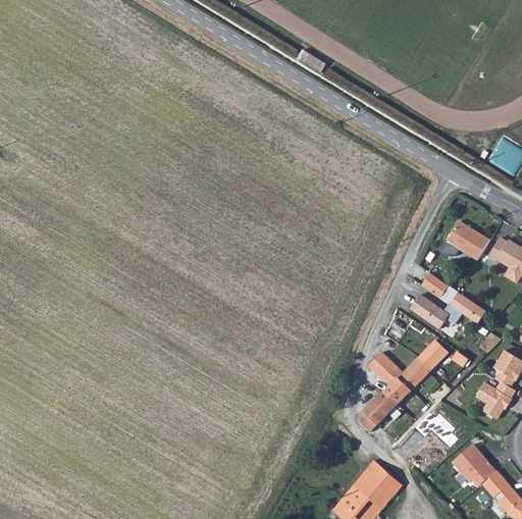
[(328,64),(306,50),(299,62),(321,76),(328,64)]
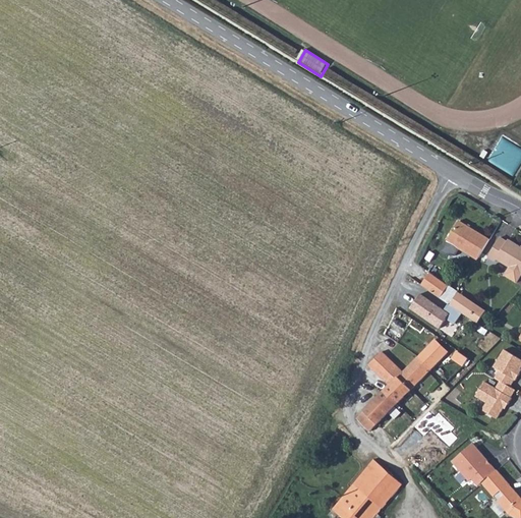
[(478,259),(490,238),(460,220),(448,239),(478,259)]
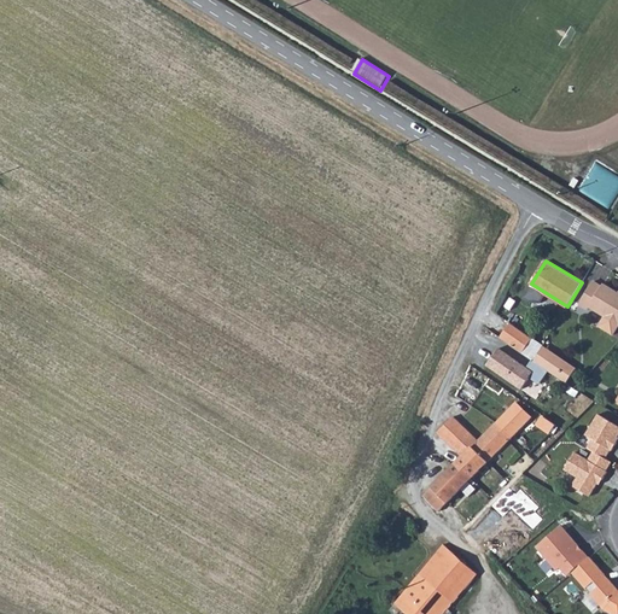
[(602,286),(592,280),(578,303),(588,308),(589,305),(617,322),(617,291),(604,284),(602,286)]
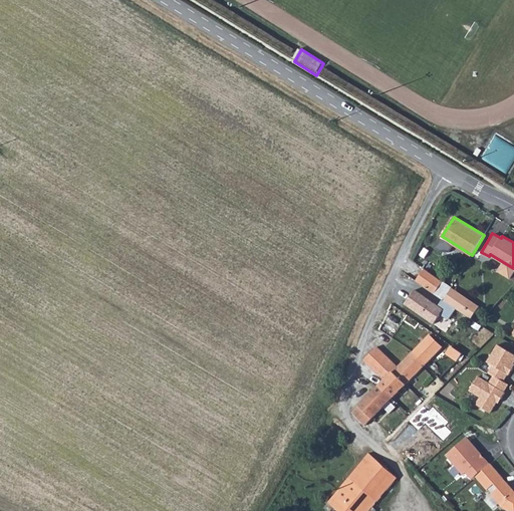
[(422,268),(414,281),(433,293),(442,280),(422,268)]
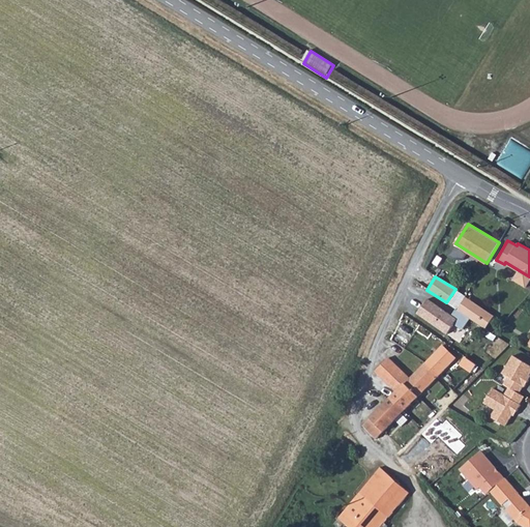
[(466,299),(457,312),(471,321),(486,331),(494,318),(466,299)]
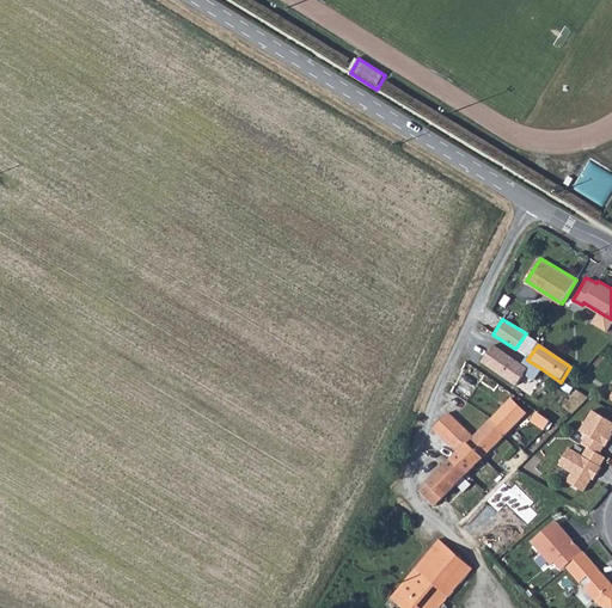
[(494,347),(481,364),(516,390),(524,378),(534,384),(544,370),(527,360),(522,366),(494,347)]
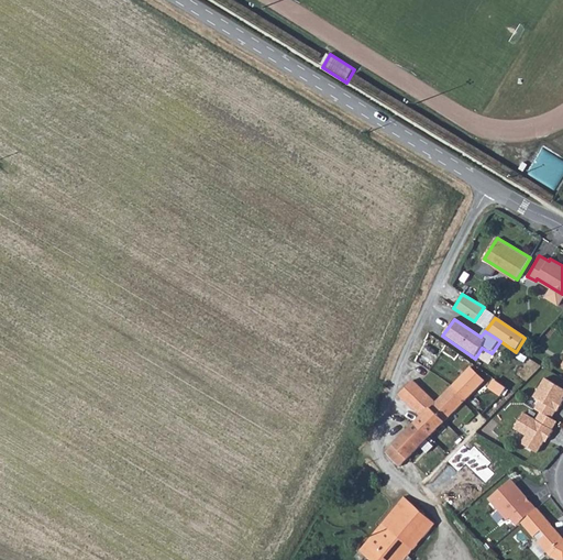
[(468,365),(450,384),(465,398),(483,380),(468,365)]
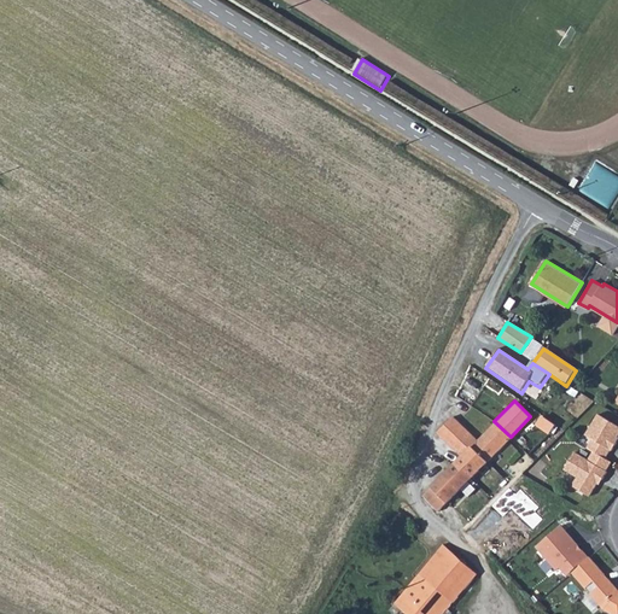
[(474,434),(452,411),(445,417),(458,430),(448,439),(462,454),(477,469),(501,445),(487,428),(473,442),(471,440),(474,434)]
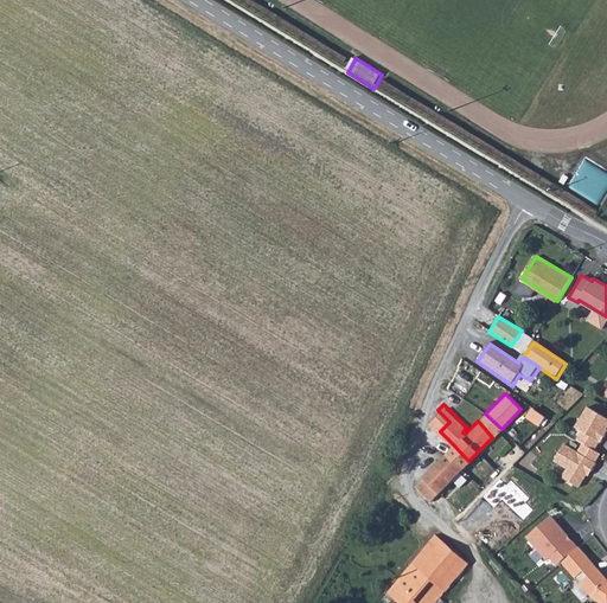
[(583,429),(577,437),(583,441),(595,448),(600,440),(602,440),(606,431),(605,430),(606,427),(606,415),(589,404),(576,424),(583,429)]
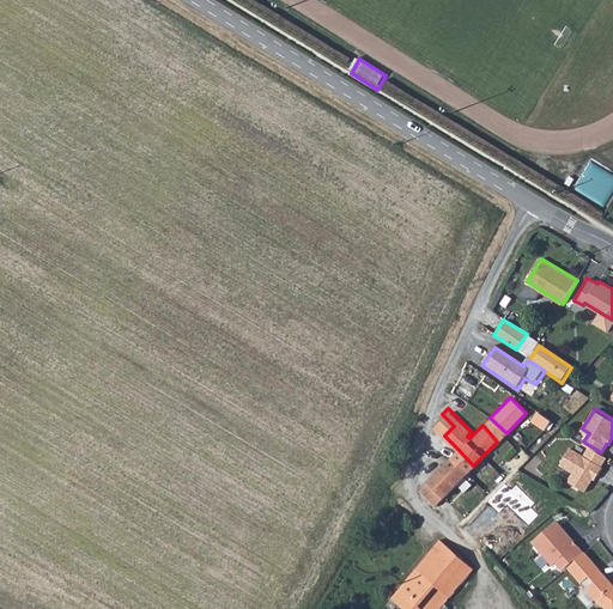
[(442,414),(432,424),(444,436),(454,426),(442,414)]
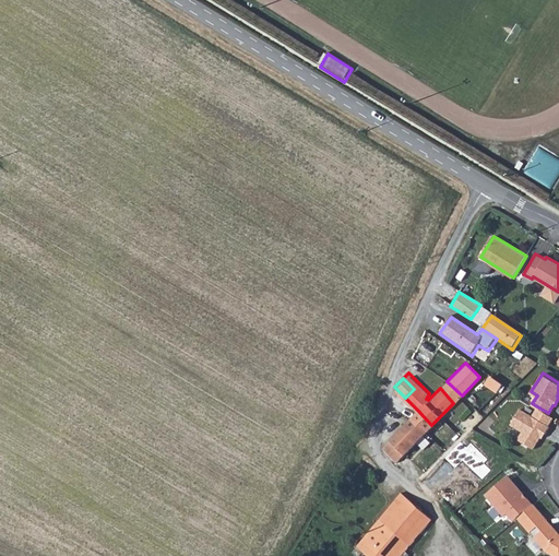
[(497,395),(502,387),(489,378),(484,388),(497,395)]
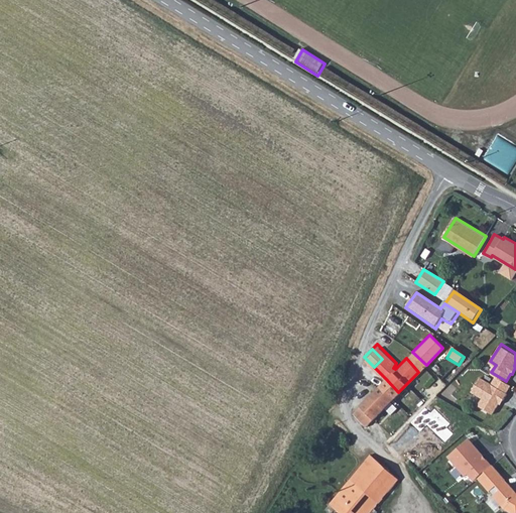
[(412,352),(406,358),(418,372),(426,365),(412,352)]
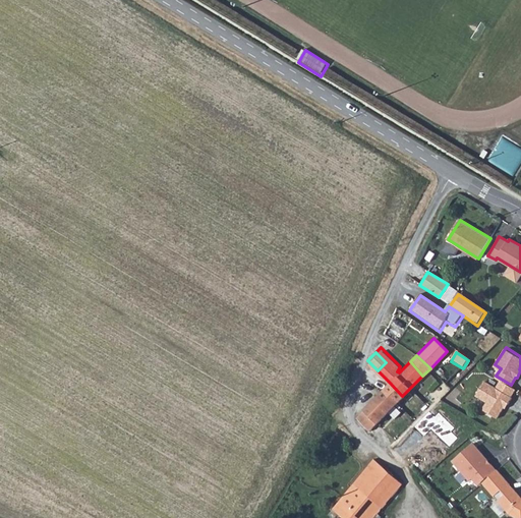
[(514,392),(516,388),(511,385),(501,379),(497,387),(484,380),(475,394),(486,401),(481,407),(497,417),(504,406),(506,402),(508,403),(515,392),(514,392)]
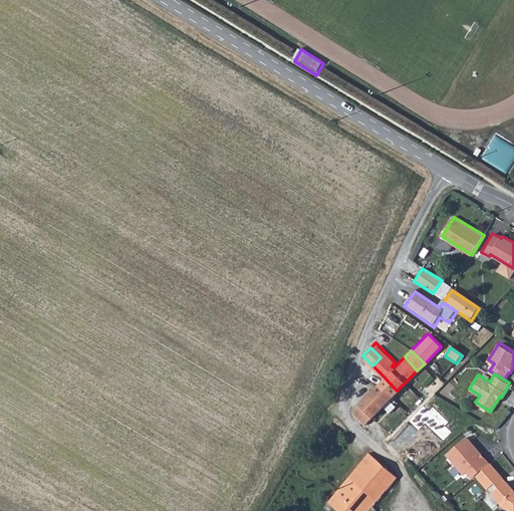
[(397,391),(384,377),(377,385),(391,398),(397,391)]
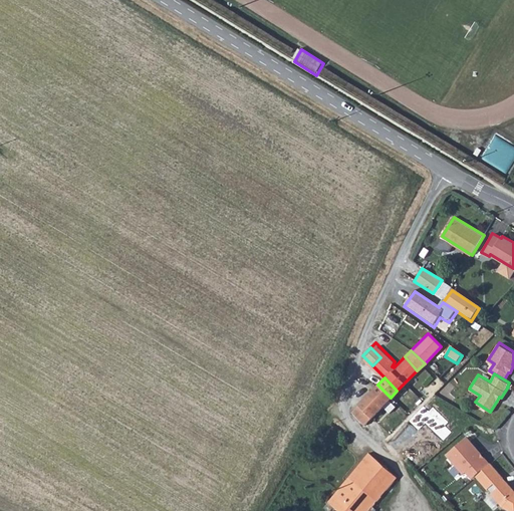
[(360,415),(367,421),(368,420),(391,398),(377,385),(356,405),(363,411),(360,415)]
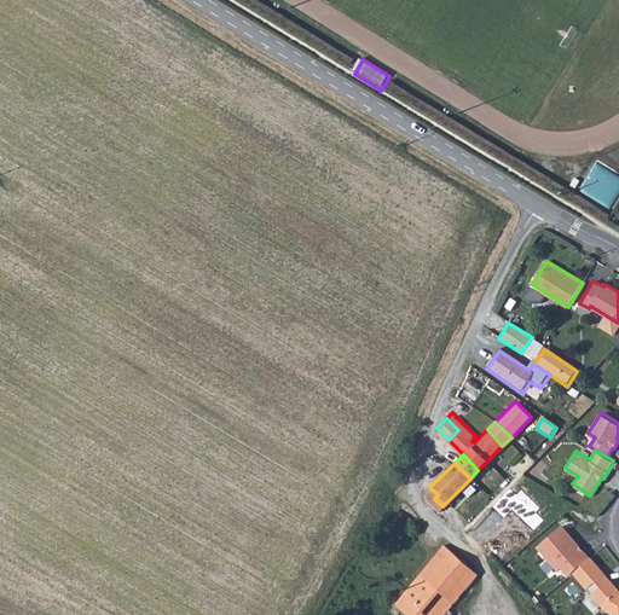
[(426,491),(434,499),(438,494),(429,487),(426,491)]
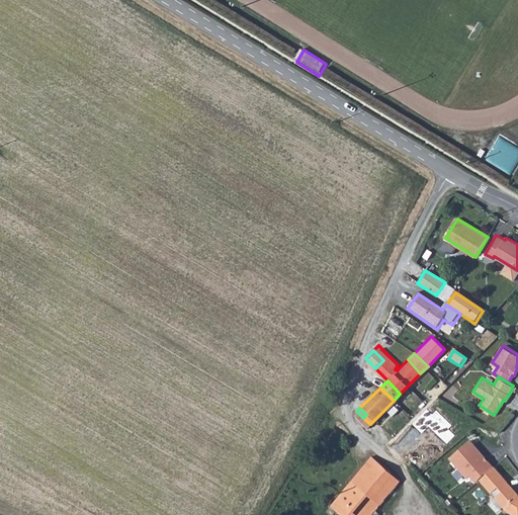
[(470,442),(448,461),(466,483),(470,480),(476,486),(480,483),(489,475),(484,468),(487,465),(484,461),(486,460),(470,442)]
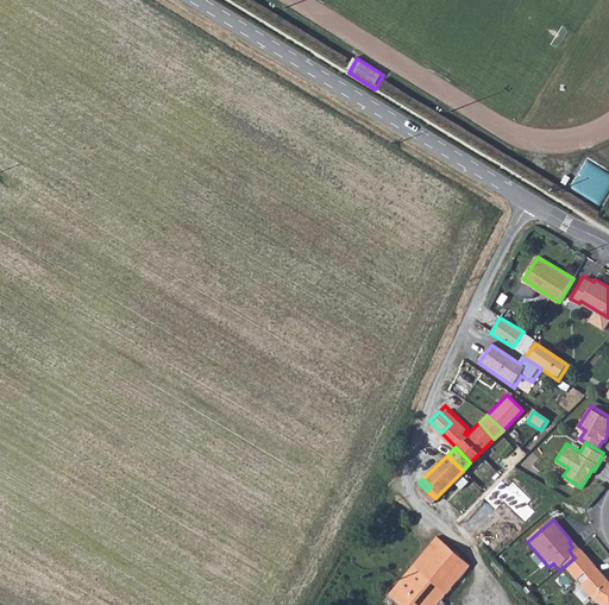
[(435,536),(433,539),(412,565),(443,593),(466,566),(468,563),(435,536)]
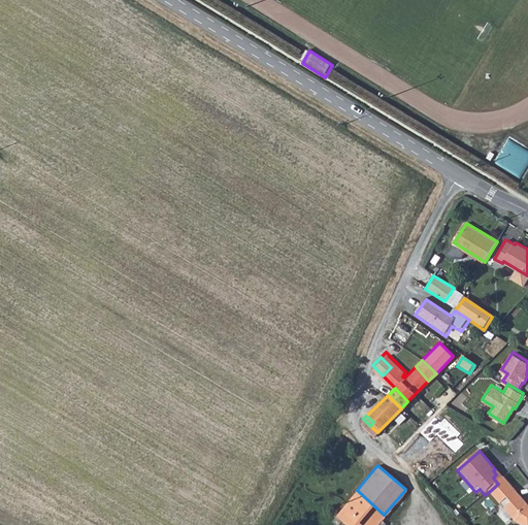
[(498,484),(489,492),(500,506),(508,500),(512,505),(504,511),(514,522),(518,524),(527,524),(527,506),(520,498),(517,500),(514,497),(517,494),(504,480),(498,484)]
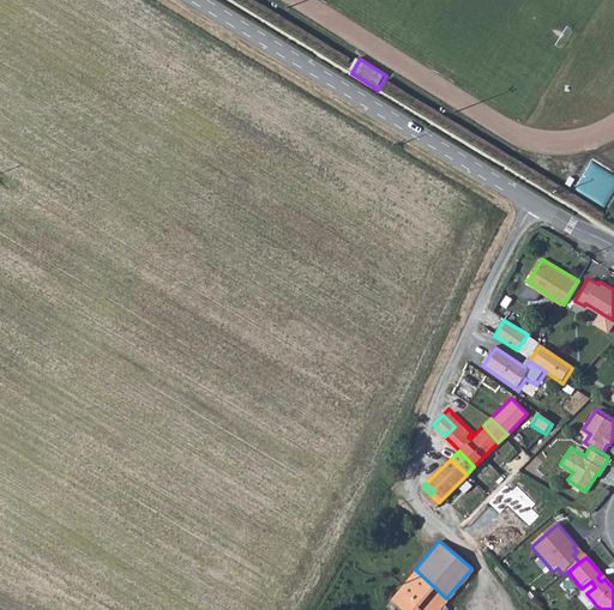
[(446,598),(415,569),(390,598),(403,609),(438,609),(444,602),(446,598)]
